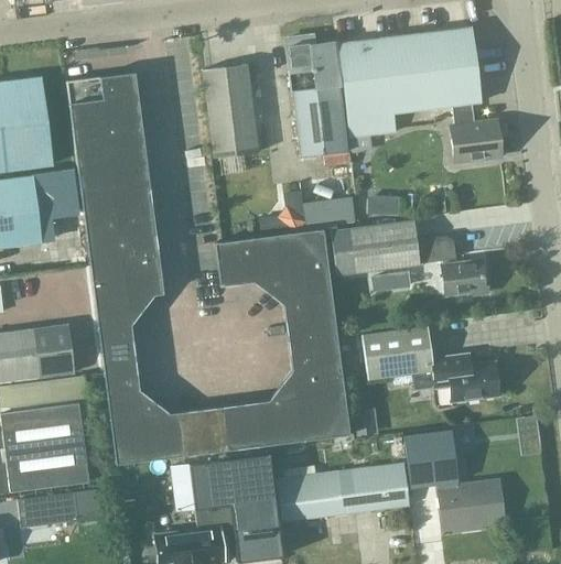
[(472,28),(363,41),(341,43),(349,118),(352,138),(390,132),(388,114),(454,106),(456,123),(451,123),(455,163),(504,158),(499,120),(476,122),(474,105),(482,104),(472,28)]
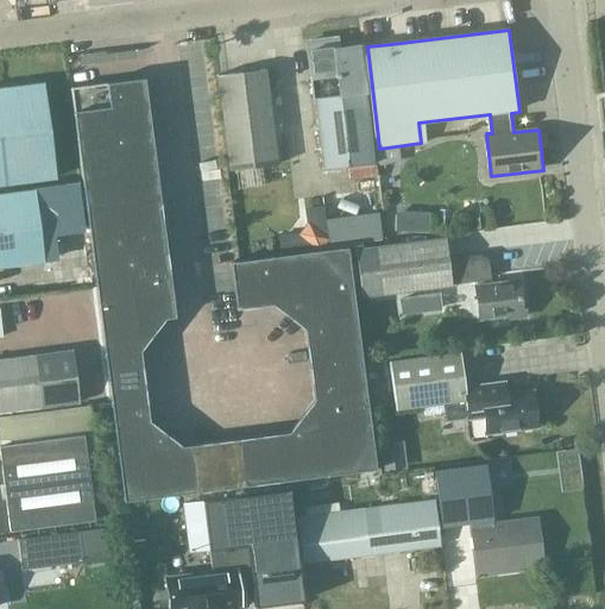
[(342,46),(341,38),(335,37),(328,37),(322,38),(316,39),(310,42),(316,98),(317,98),(326,169),(376,163),(367,92),(369,92),(364,44),(342,46)]
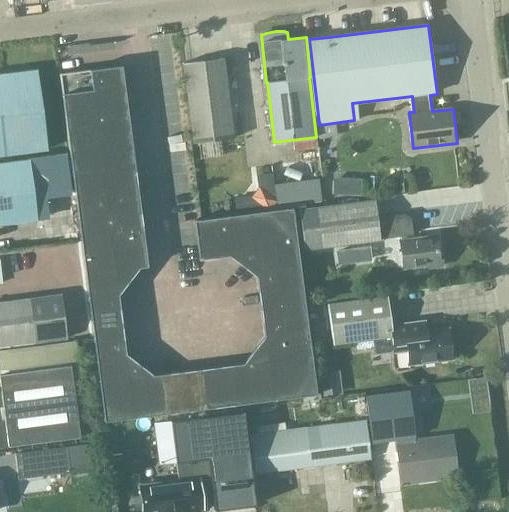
[(195,143),(235,138),(226,58),(186,63),(195,143)]
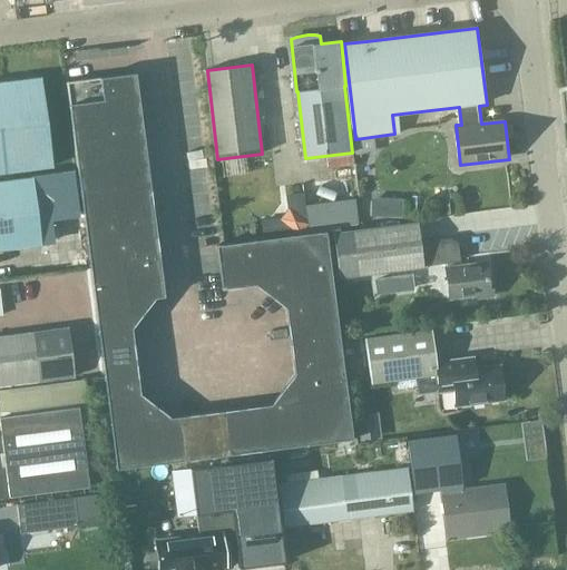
[(136,70),(67,79),(118,467),(354,435),(326,228),(311,231),(266,236),(217,243),(223,286),(256,282),(287,306),(296,371),(273,401),(173,414),(142,392),(133,326),(157,295),(166,294),(136,70)]
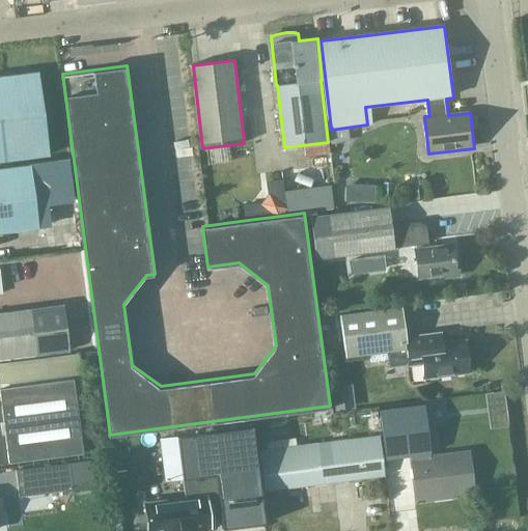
[(0,159),(49,152),(38,72),(0,76),(0,159)]
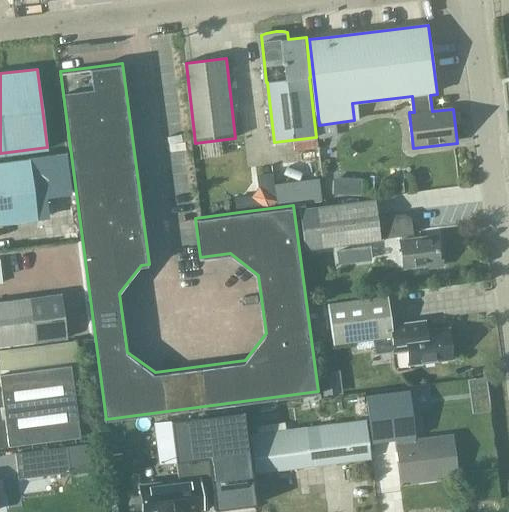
[(0,223),(38,219),(30,160),(0,163),(0,223)]
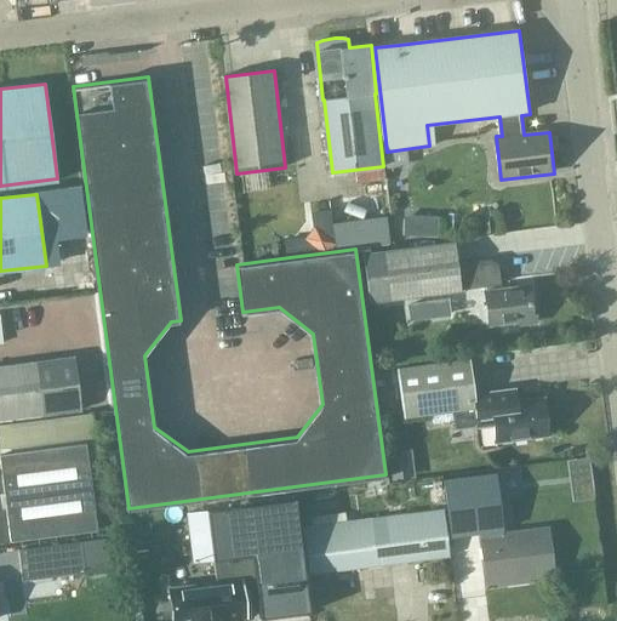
[(309,238),(287,240),(290,257),(338,251),(337,244),(316,228),(309,238)]
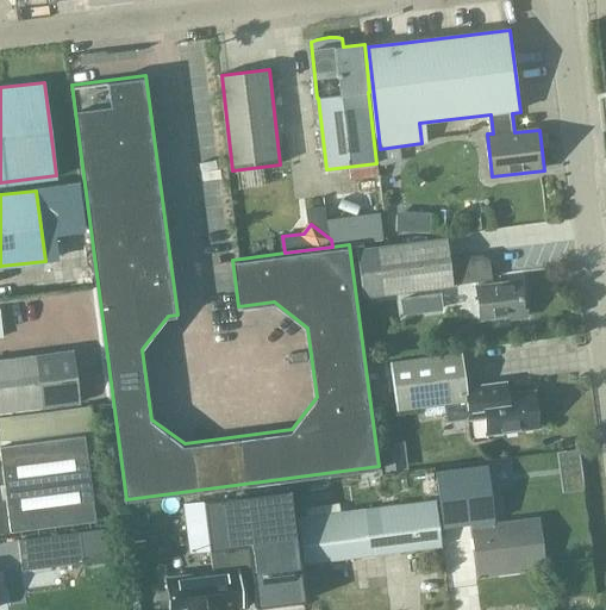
[(449,238),(379,247),(357,249),(363,297),(455,286),(455,285),(494,280),(492,261),(483,255),(451,259),(449,238)]
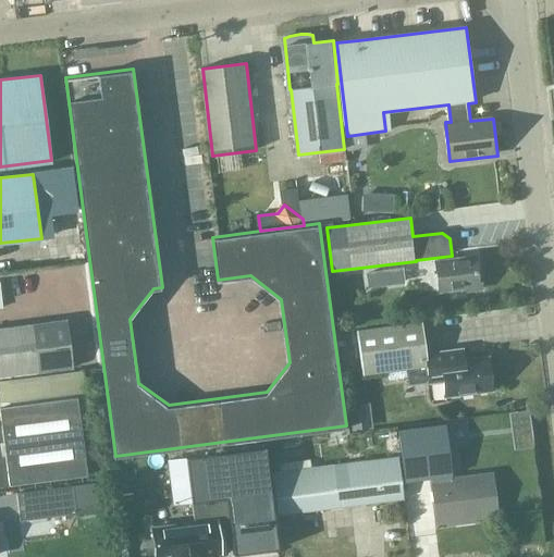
[(478,256),(438,261),(441,292),(469,288),(469,292),(484,289),(482,273),(480,274),(478,256)]
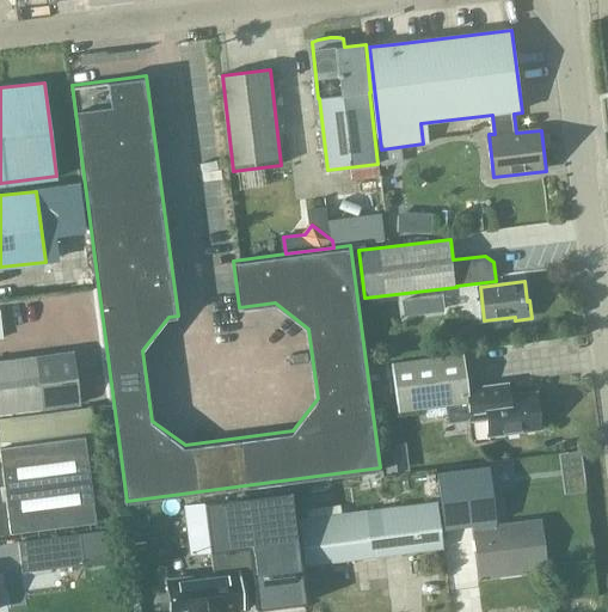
[(447,310),(446,295),(404,300),(405,314),(447,310)]
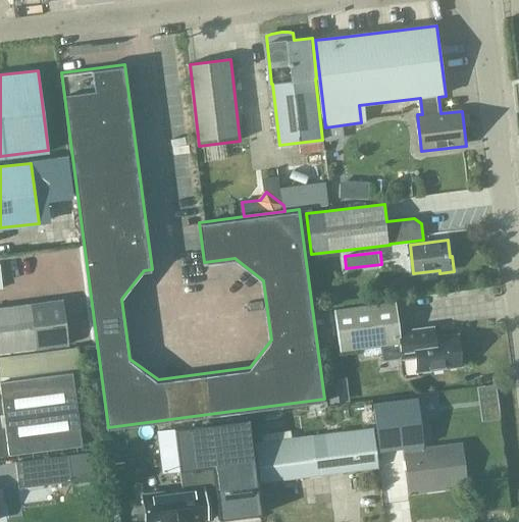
[(65,299),(32,303),(0,306),(0,351),(70,343),(65,299)]
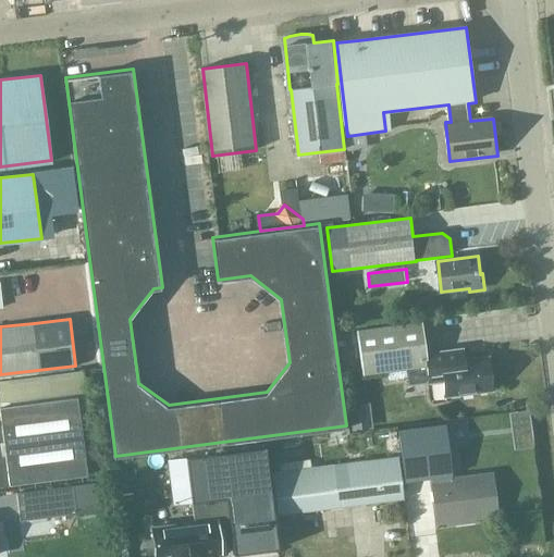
[(423,321),(358,329),(364,373),(409,368),(411,385),(430,383),(444,382),(446,397),(494,391),(491,357),(466,360),(465,349),(428,354),(423,321)]
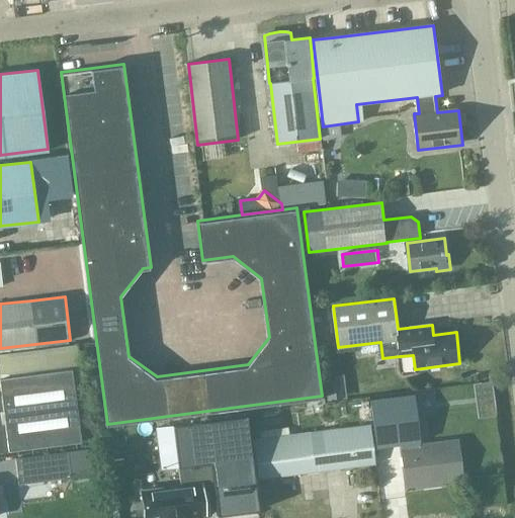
[(0,365),(1,377),(75,368),(75,370),(82,369),(79,346),(0,355),(0,365)]
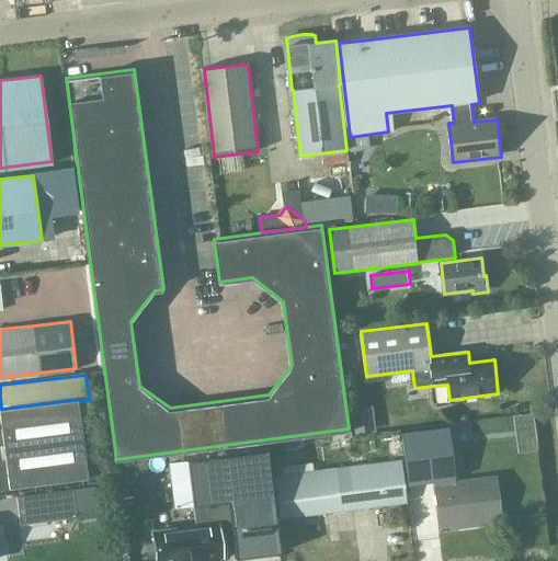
[(0,488),(91,476),(81,401),(81,399),(1,409),(4,428),(0,428),(0,488)]
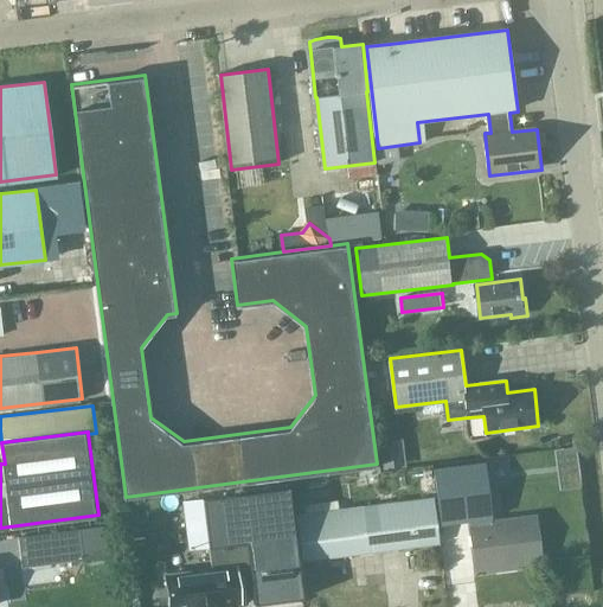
[(404,442),(383,446),(385,471),(408,468),(404,442)]
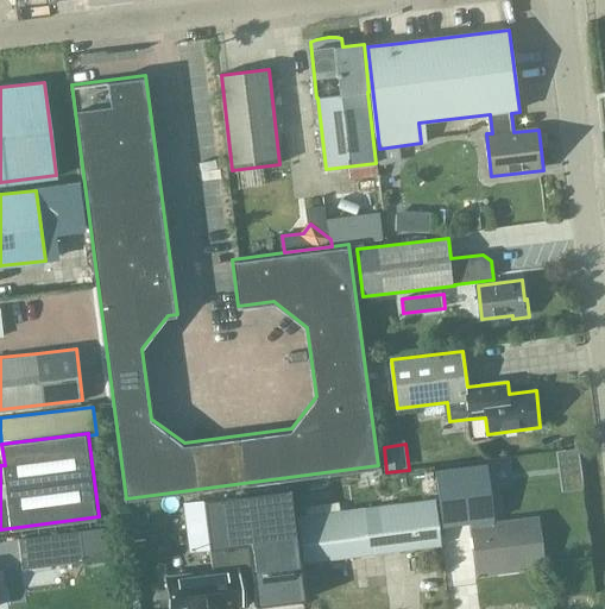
[(517,565),(542,562),(536,516),(492,522),(491,518),(493,518),(486,463),(434,470),(442,525),(474,520),(476,525),(471,526),(477,566),(496,564),(497,571),(518,569),(517,565)]
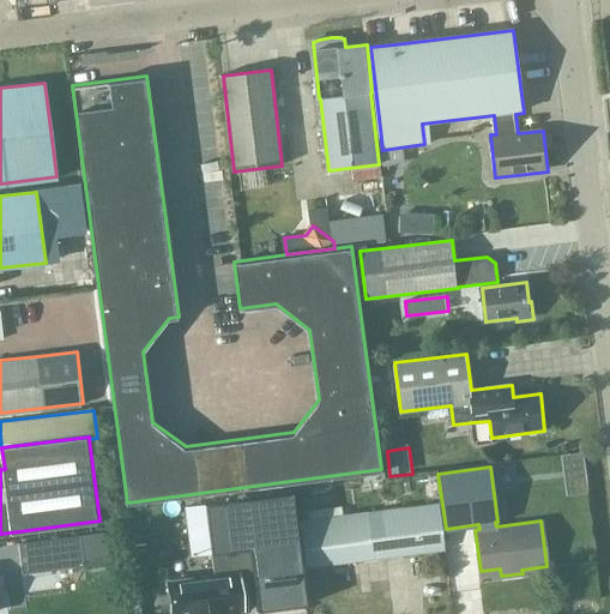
[(216,579),(169,584),(173,613),(223,613),(223,612),(245,609),(241,576),(240,572),(254,570),(259,613),(308,606),(303,573),(294,494),(207,504),(213,554),(216,579)]
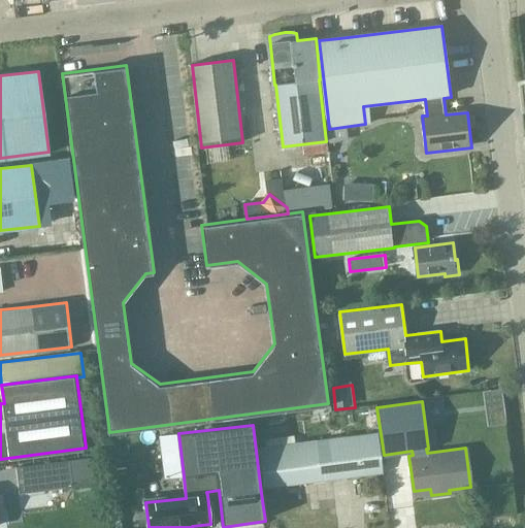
[(178,433),(162,435),(164,452),(167,479),(184,476),(178,433)]
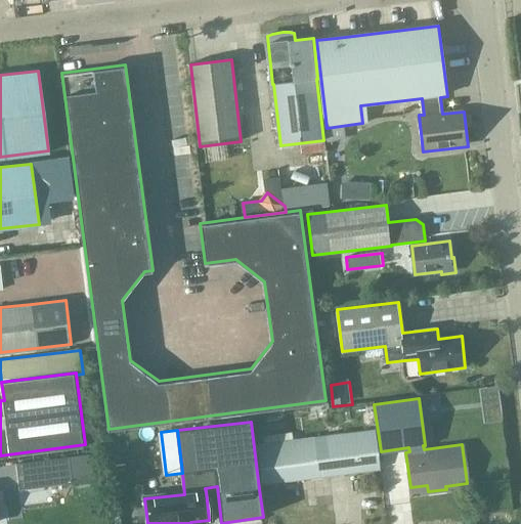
[(377,430),(258,445),(263,485),(302,480),(304,501),(339,497),(336,476),(382,470),(377,430)]
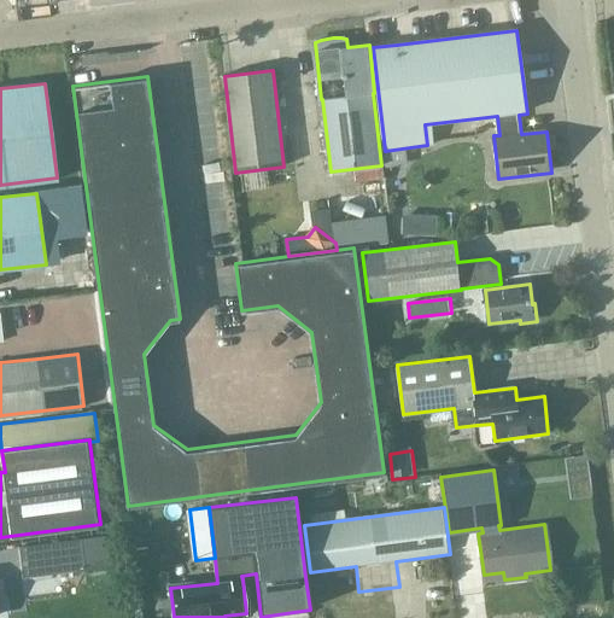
[(106,534),(81,537),(19,546),(23,578),(111,566),(106,534)]
